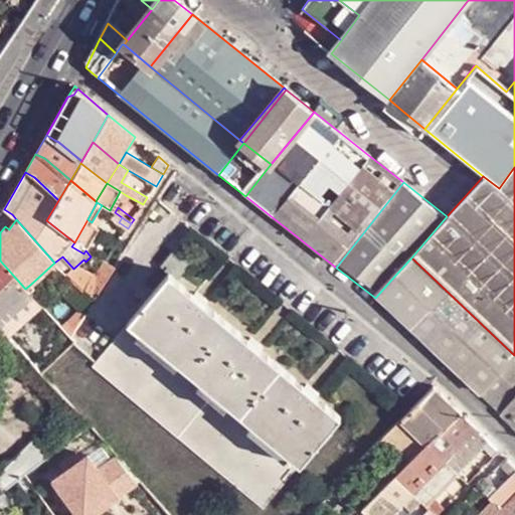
[(92,222),(88,219),(74,242),(86,250),(99,228),(92,222)]
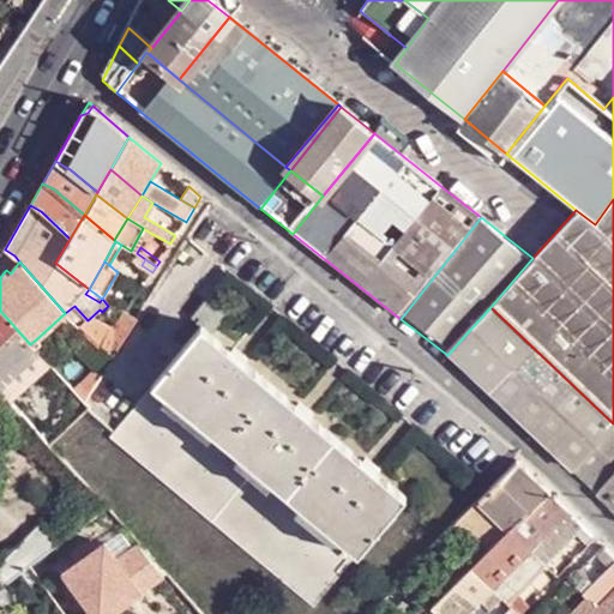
[(102,299),(89,289),(85,294),(100,302),(102,299)]
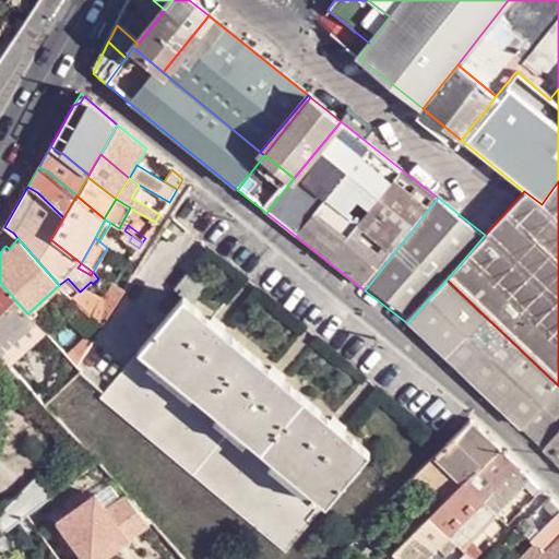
[(174,288),(183,297),(192,304),(206,287),(189,272),(174,288)]
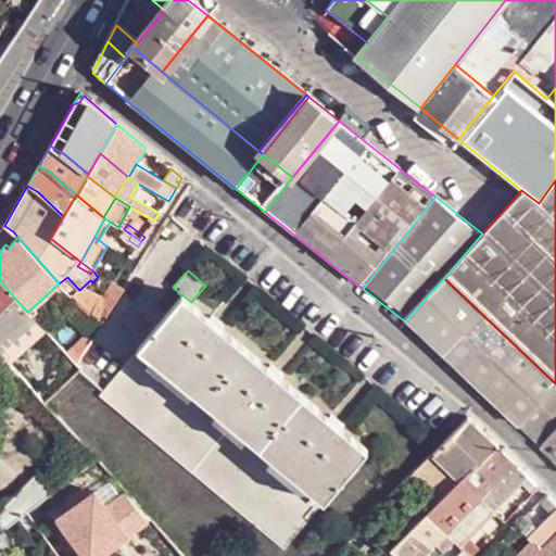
[(490,321),(444,278),(421,303),(466,345),(490,321)]
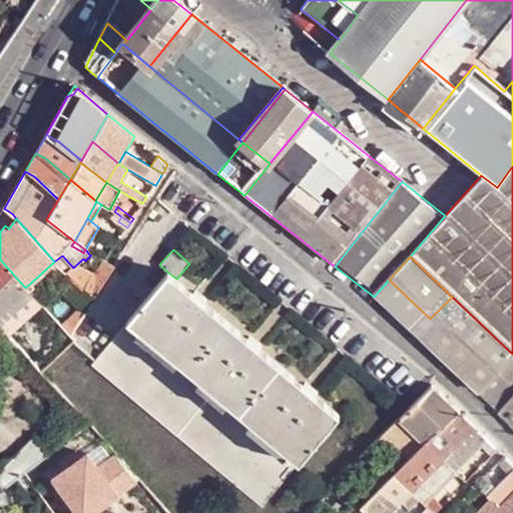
[(0,260),(0,326),(8,335),(17,326),(9,316),(32,295),(25,288),(0,260)]
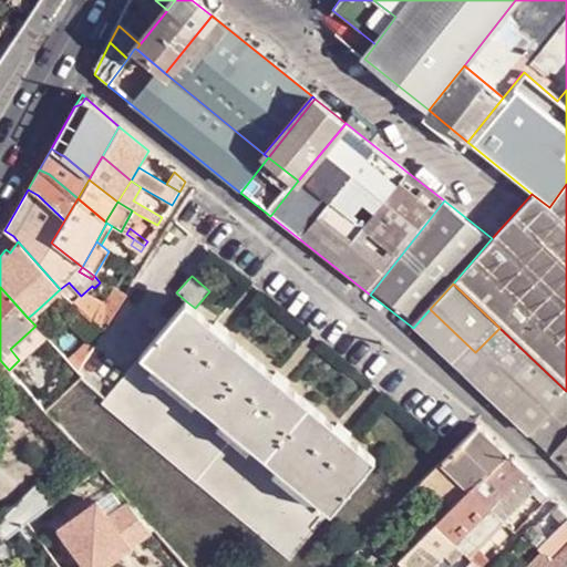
[(126,295),(116,289),(109,301),(119,308),(126,295)]
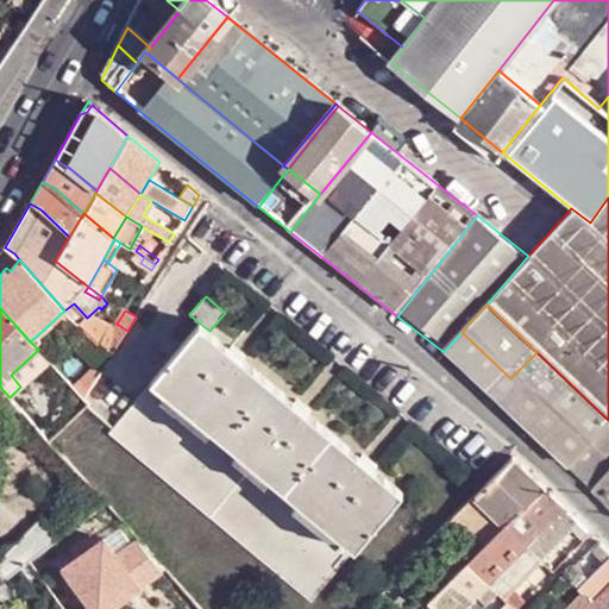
[(113,353),(127,331),(117,324),(108,337),(95,324),(88,332),(113,353)]
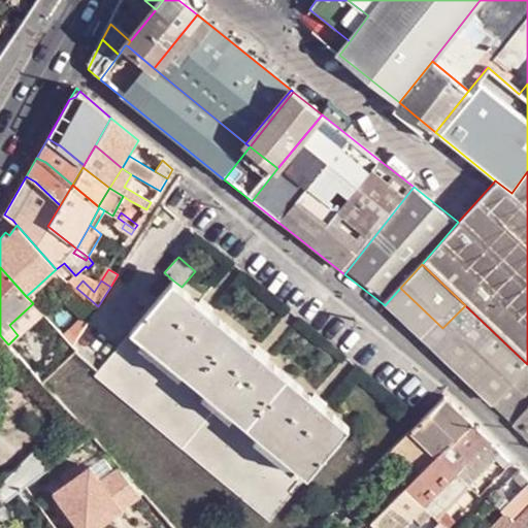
[(173,281),(132,328),(306,476),(348,427),(323,406),(311,396),(265,358),(254,348),(211,311),(199,301),(182,287),(173,281)]
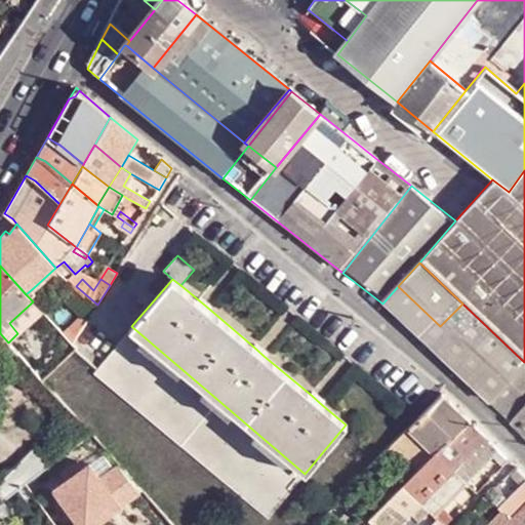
[(398,286),(382,304),(425,345),(440,326),(398,286)]
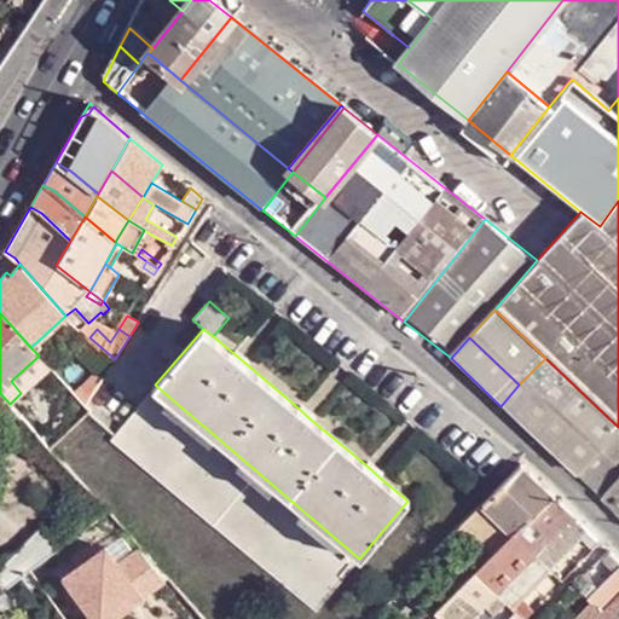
[(50,356),(38,341),(30,347),(39,356),(44,362),(50,356)]
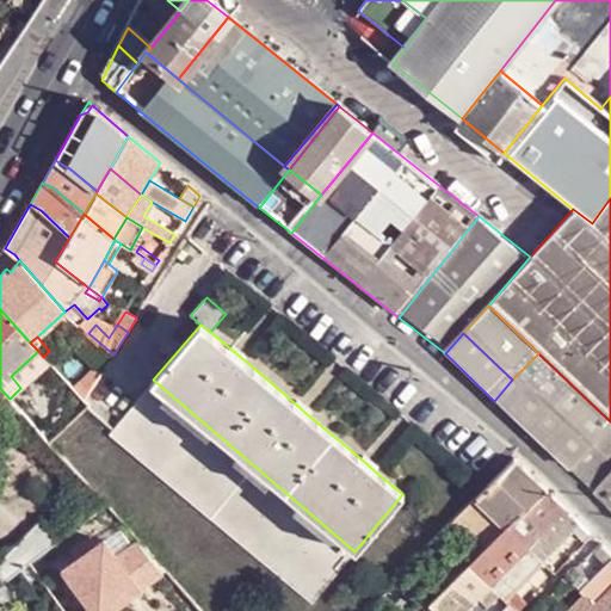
[(233,346),(230,349),(245,360),(246,358),(233,346)]
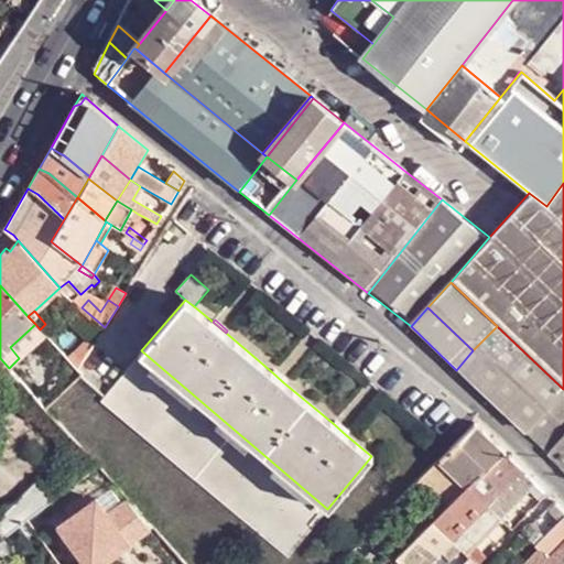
[(19,358),(45,334),(40,329),(35,324),(10,347),(19,358)]
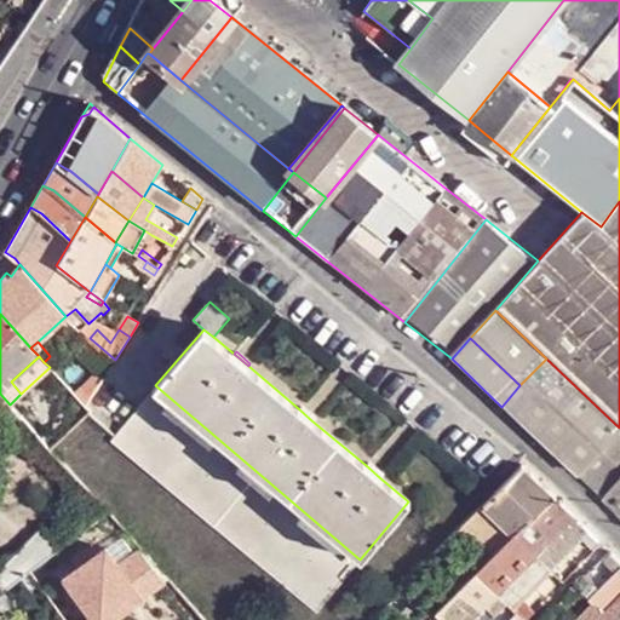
[(596,454),(619,430),(619,428),(546,359),(520,385),(596,454)]
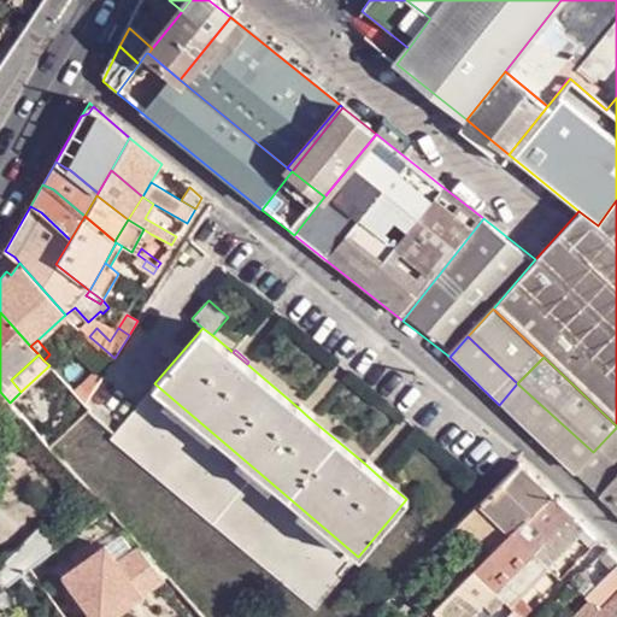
[(358,557),(154,383),(133,410),(119,425),(115,430),(110,436),(313,609),(358,557)]
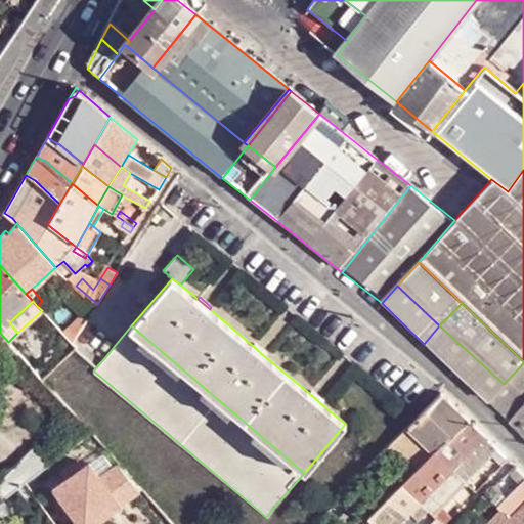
[(439,325),(424,344),(486,401),(504,384),(439,325)]
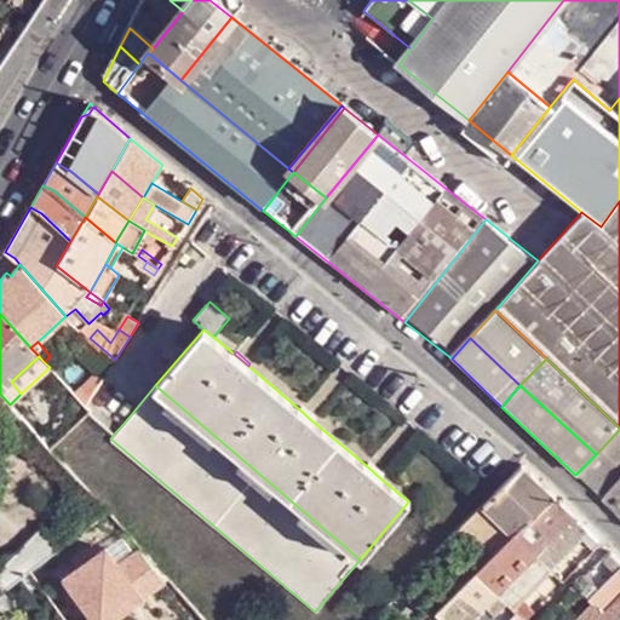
[(0,423),(7,419),(15,411),(10,405),(0,394),(0,423)]
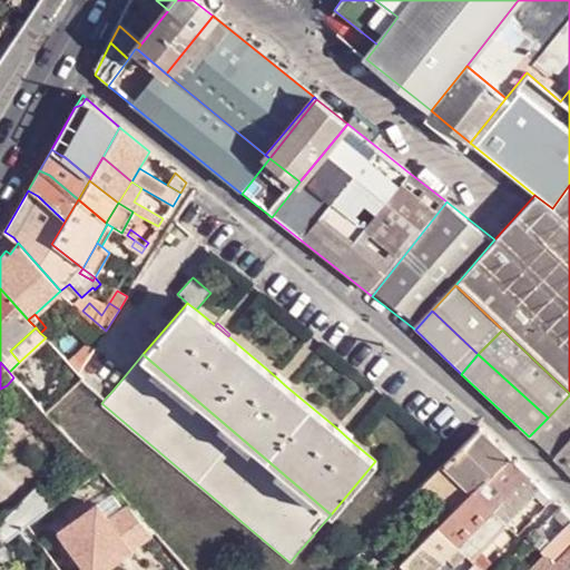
[(274,375),(286,386),(288,384),(276,373),(274,375)]
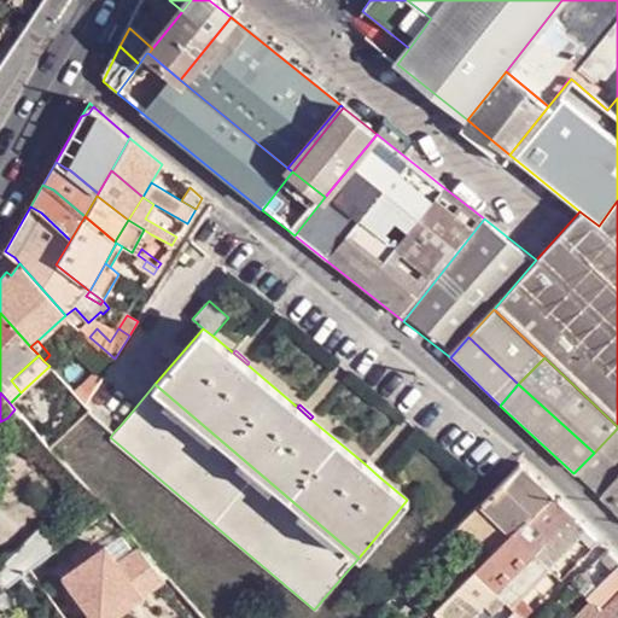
[(617,493),(617,429),(594,453),(573,473),(601,501),(614,489),(617,493)]
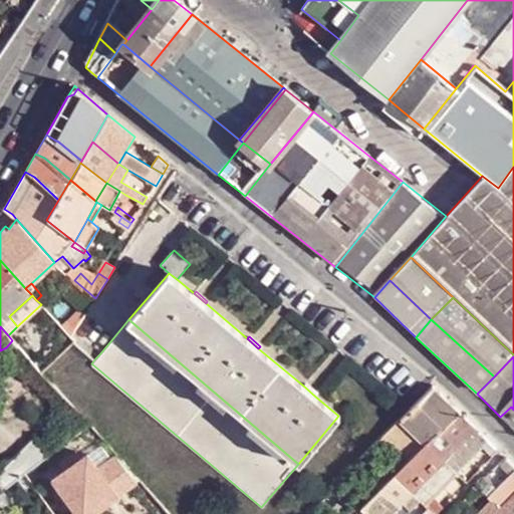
[(303,386),(314,396),(316,394),(305,383),(303,386)]
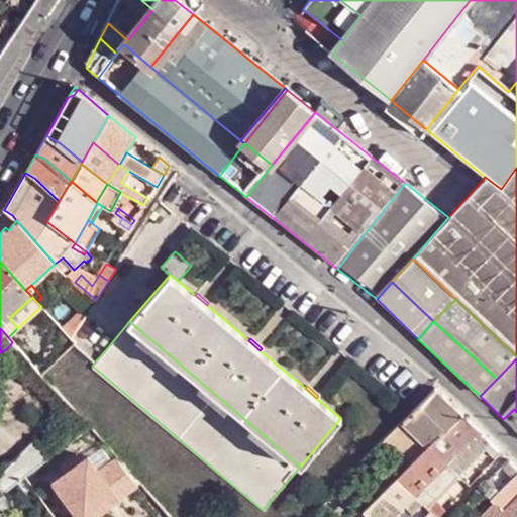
[(436,388),(413,412),(405,419),(432,445),(464,414),(450,401),(436,388)]
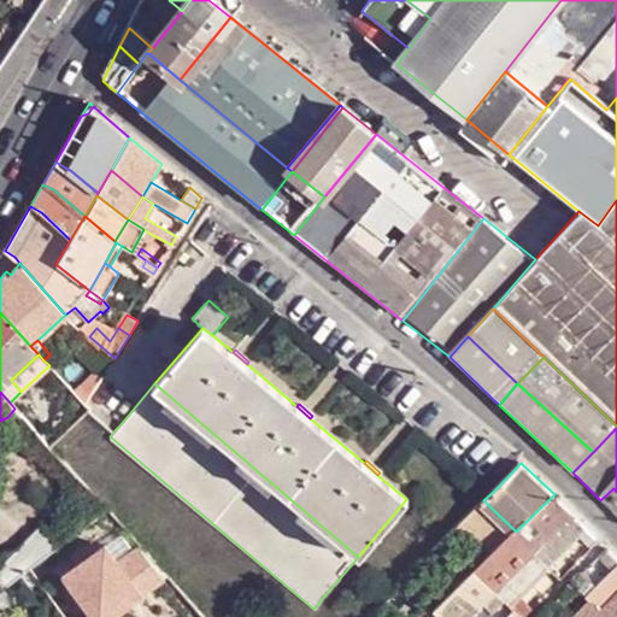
[(600,500),(613,512),(616,507),(616,492),(613,488),(600,500)]
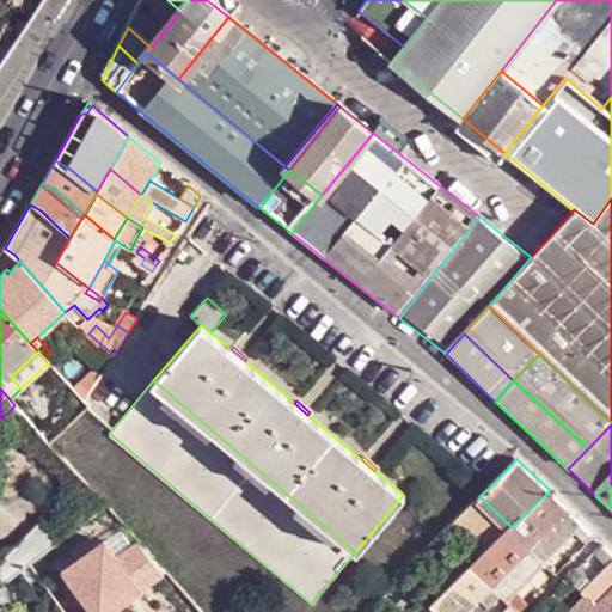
[(569,509),(550,490),(512,527),(510,528),(531,549),(561,519),(569,509)]
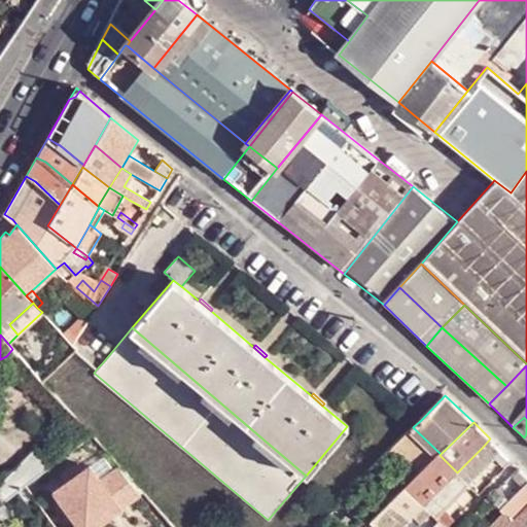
[(441,454),(413,427),(400,440),(393,447),(421,473),(428,466),(440,455),(441,454)]
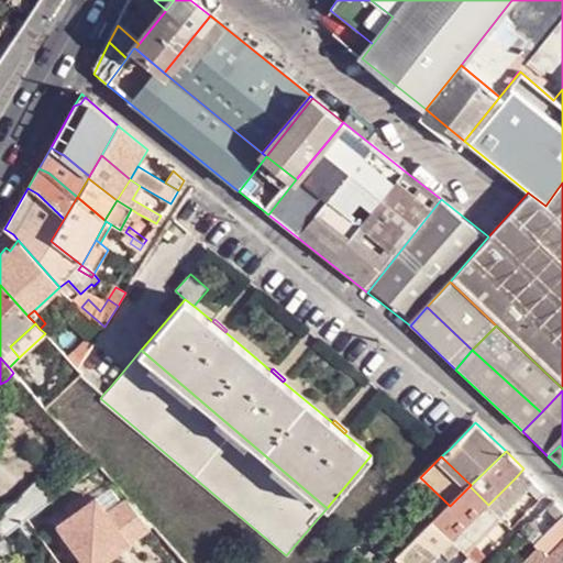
[(532,476),(523,468),(516,477),(488,505),(497,514),(504,507),(523,486),(532,476)]
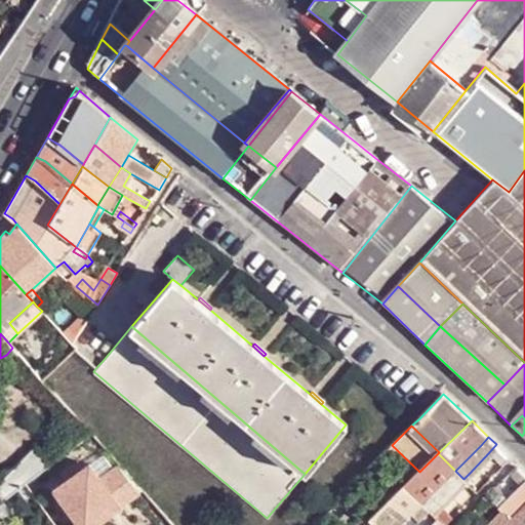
[(24,483),(47,466),(34,447),(0,479),(0,496),(2,499),(24,483)]
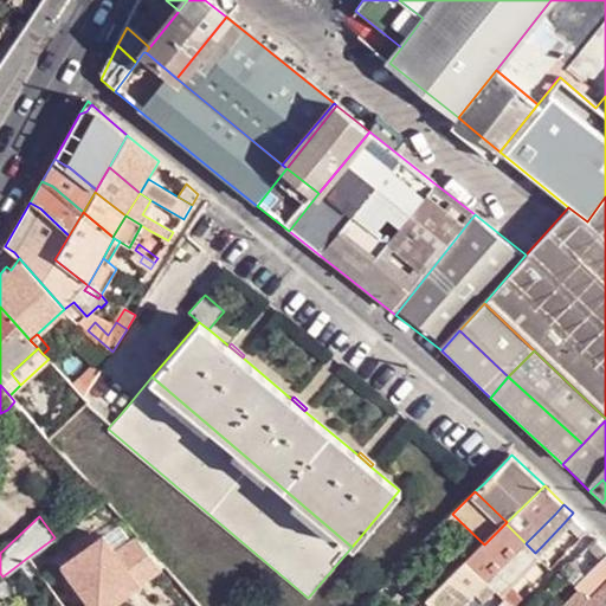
[(75,554),(103,534),(95,523),(66,543),(75,554)]
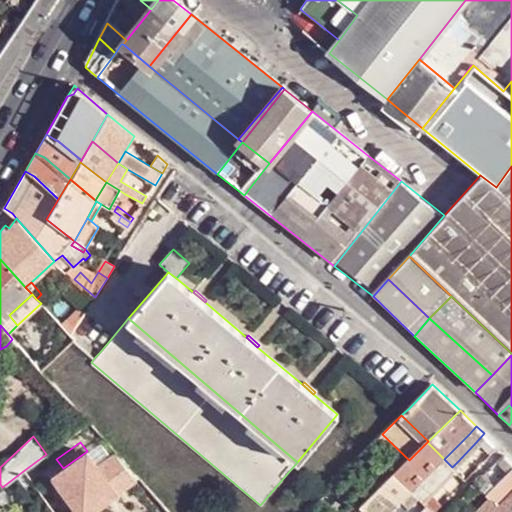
[(416,453),(409,460),(395,474),(413,491),(444,459),(427,442),(416,453)]
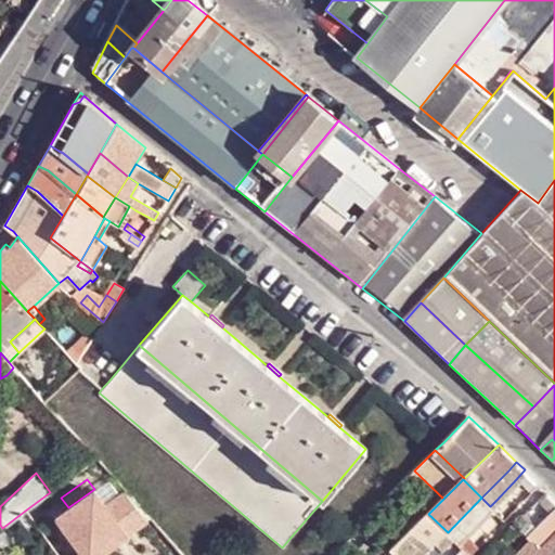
[(126,531),(106,505),(94,489),(68,507),(56,516),(85,554),(97,554),(127,533),(126,531)]
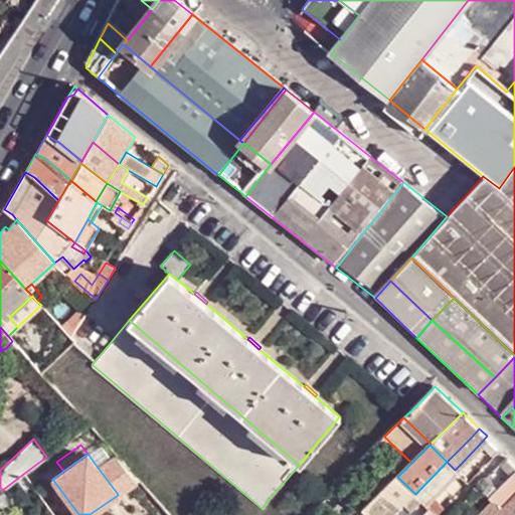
[(137,479),(116,456),(99,469),(117,493),(137,479)]
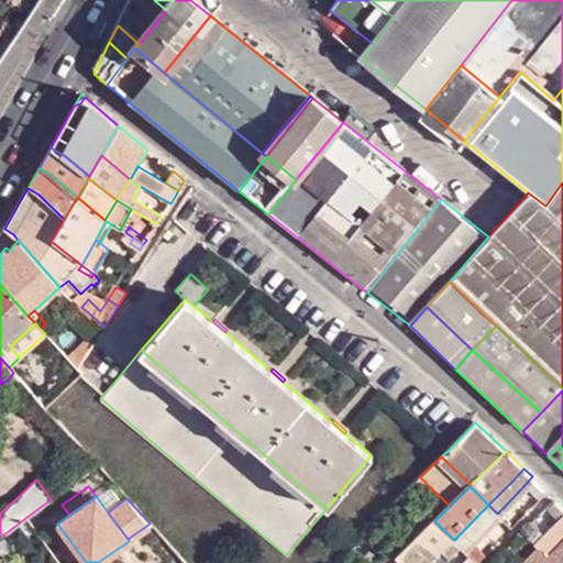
[(562,542),(562,507),(555,500),(550,506),(561,518),(537,543),(540,548),(550,556),(562,542)]
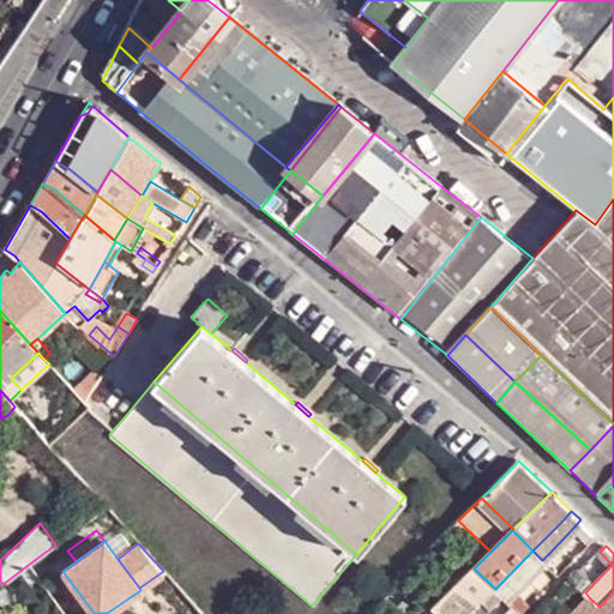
[(533,551),(495,589),(510,603),(518,595),(547,565),(542,560),(533,551)]
